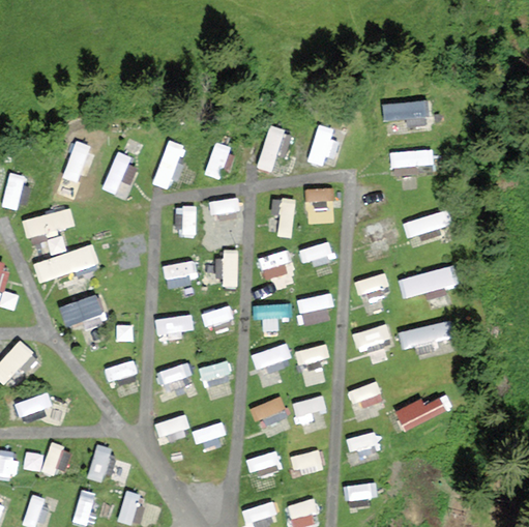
[(428,98),(381,104),(383,126),(430,121),(428,98)]
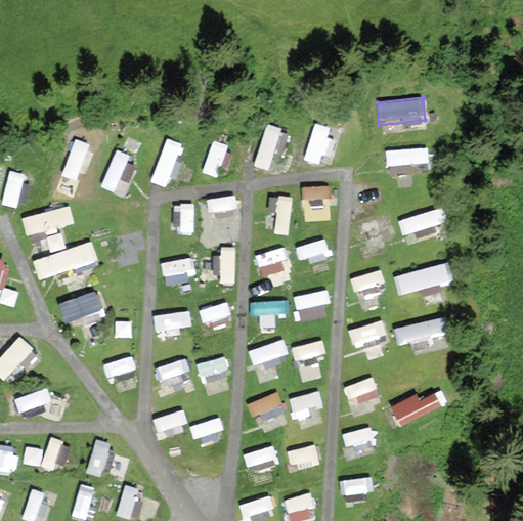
[(313,124),(306,161),(322,164),(330,127),(313,124)]
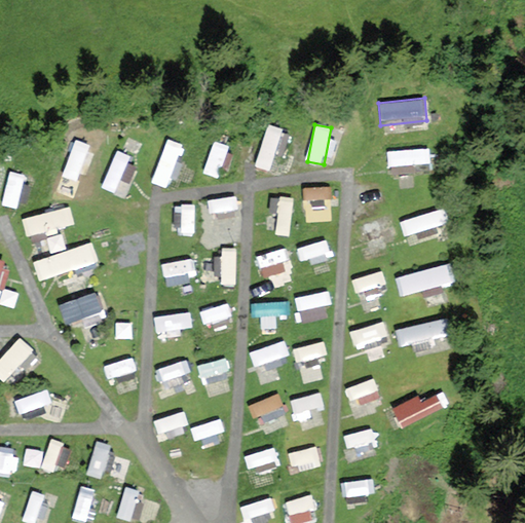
[(428,149),(387,151),(388,174),(429,172),(428,149)]
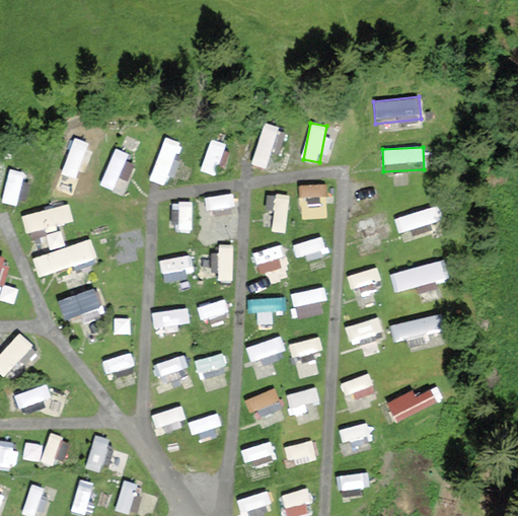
[(113,189),(127,155),(115,150),(101,183),(113,189)]
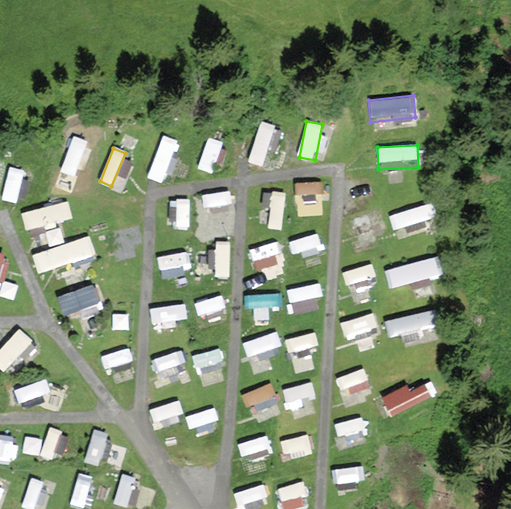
[(21,210),(23,228),(69,222),(67,204),(21,210)]
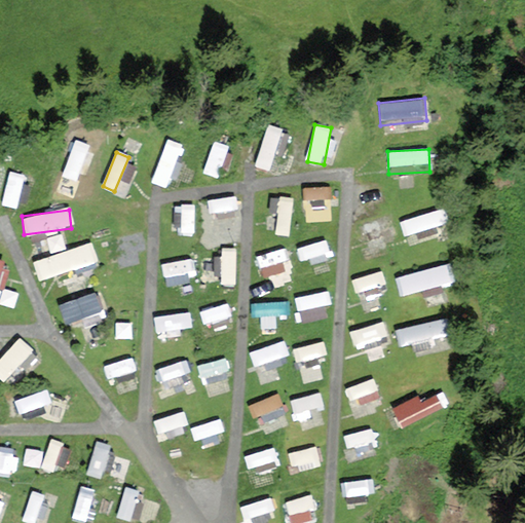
[(89,244),(32,261),(38,281),(96,263),(89,244)]
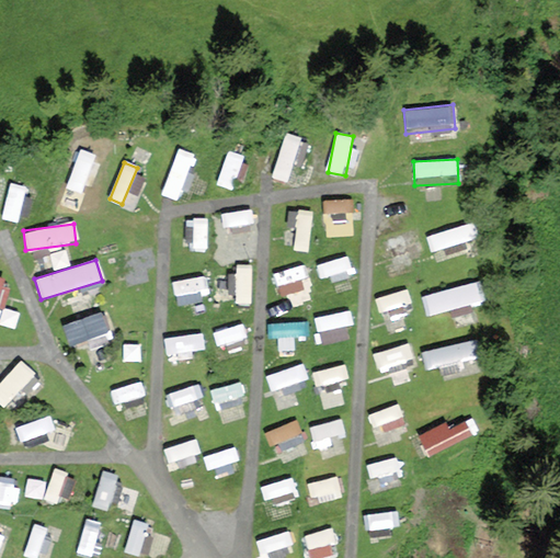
[(478,280),(420,296),(425,316),(483,300),(478,280)]
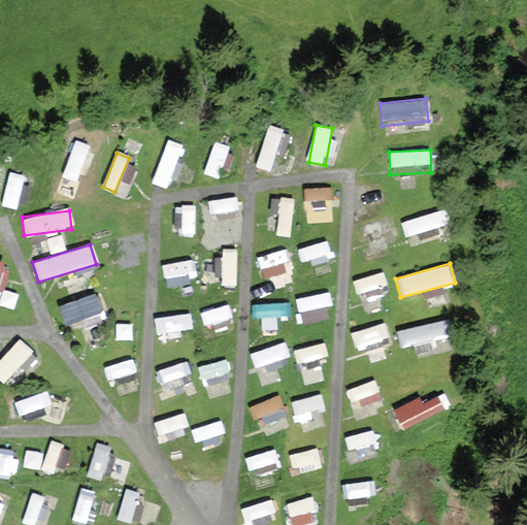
[(65,325),(103,312),(96,292),(58,305),(65,325)]
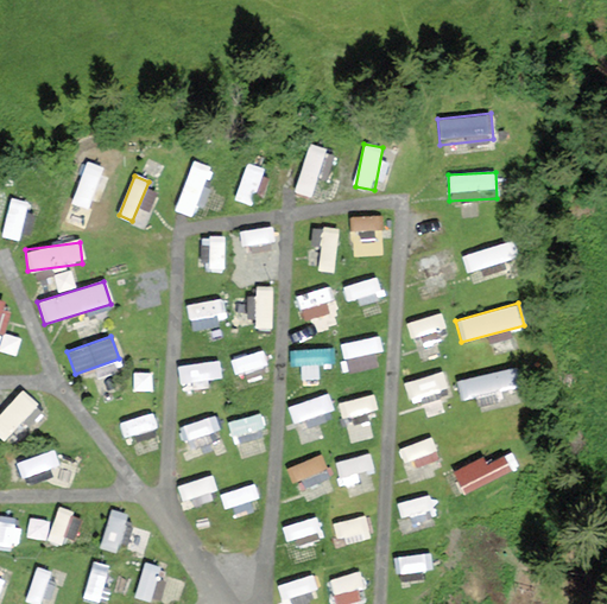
[(514,369),(457,377),(460,396),(517,389),(514,369)]
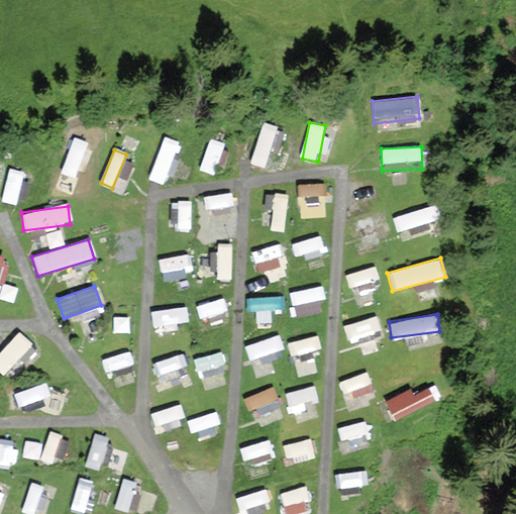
[(0,374),(3,377),(32,344),(18,332),(0,351),(0,374)]
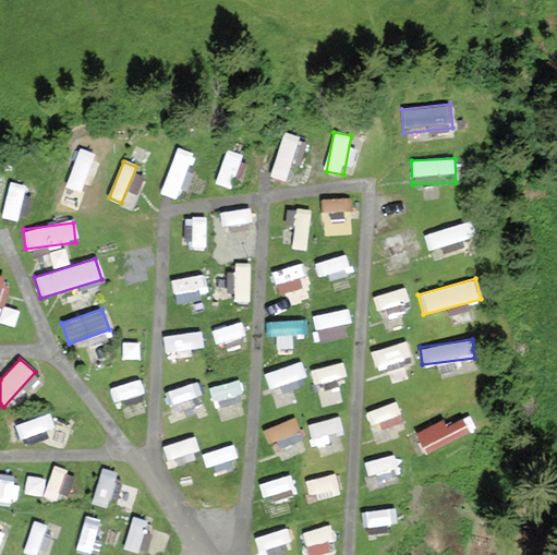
[(462,413),(415,432),(424,453),(470,435),(462,413)]
